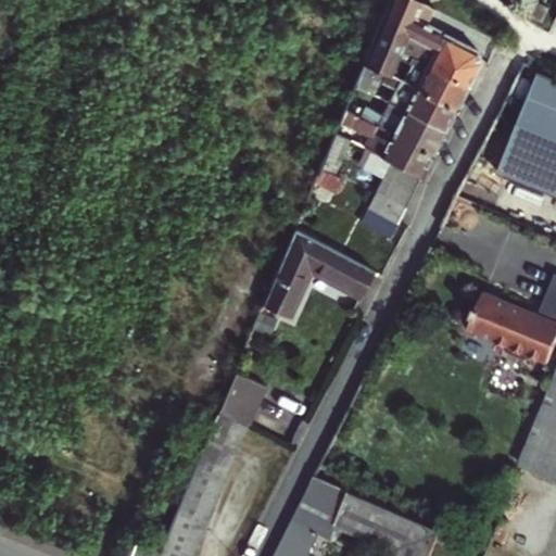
[(411,58),(416,60),(426,65),(469,87),(480,65),(477,51),(428,25),(436,8),(421,0),(390,0),(384,14),(365,62),(381,71),(388,74),(392,66),(396,58),(407,64),(411,58)]
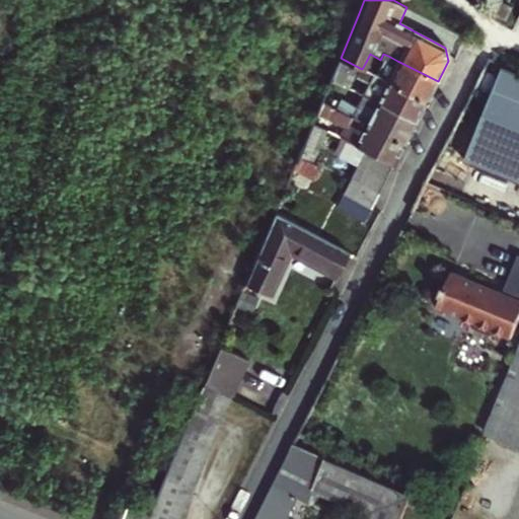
[(377,77),(386,82),(397,61),(388,56),(381,70),(377,77)]
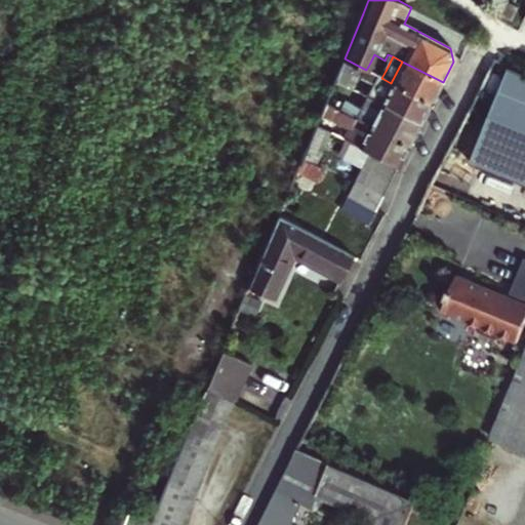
[(342,63),(335,80),(352,89),(360,67),(345,58),(342,63)]
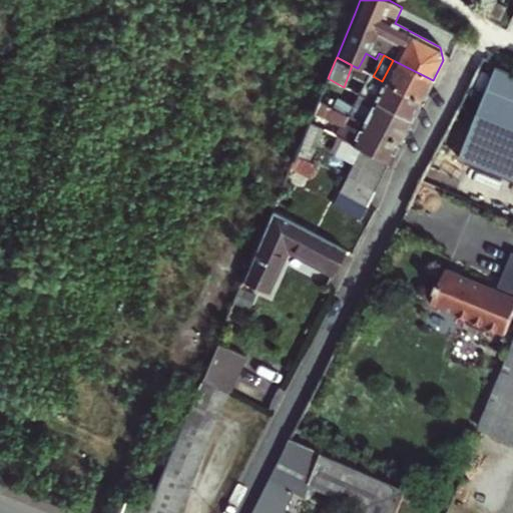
[(393,60),(382,81),(422,101),(433,80),(393,60)]
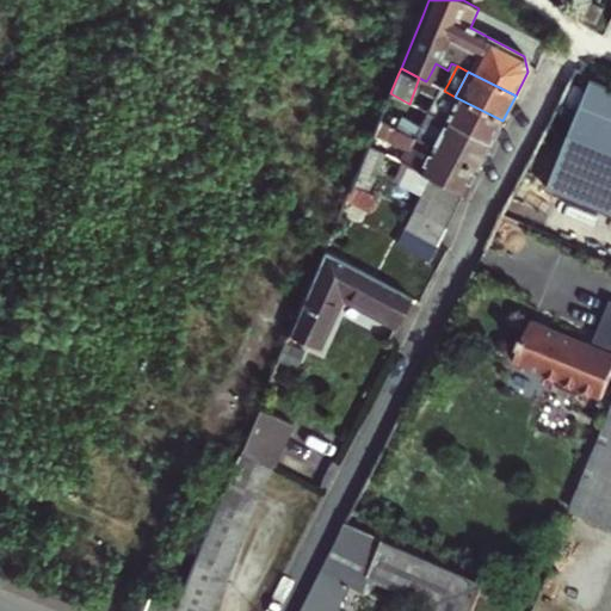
[(431,73),(426,81),(444,91),(449,82),(431,73)]
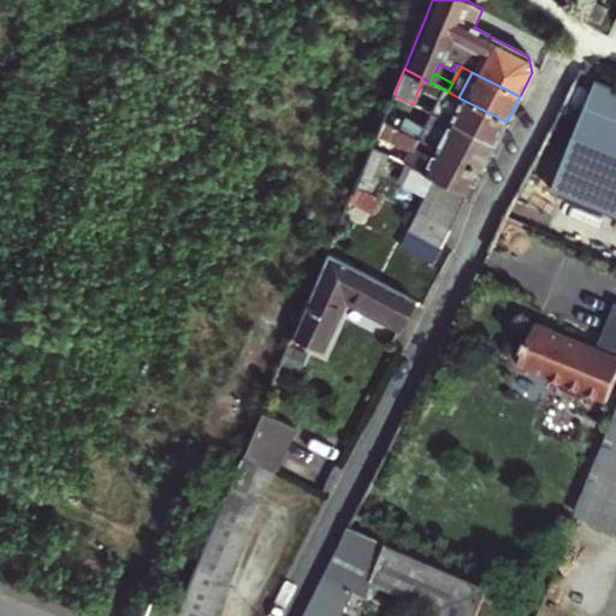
[(615,84),(600,78),(554,190),(615,217),(615,84)]
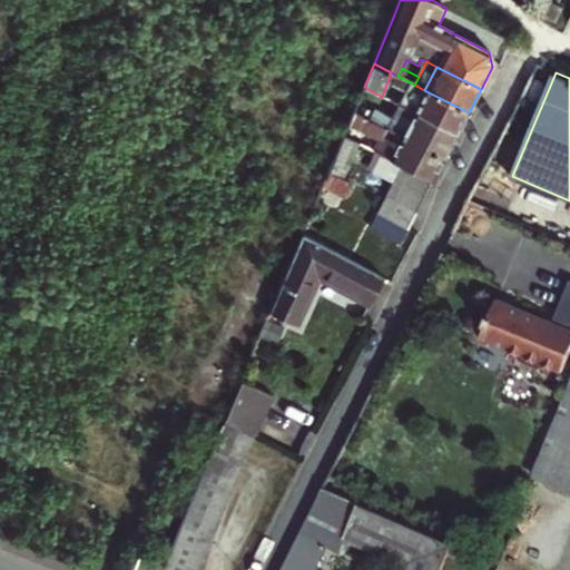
[(405,92),(399,105),(458,135),(469,112),(424,90),(414,85),(397,76),(393,85),(405,92)]
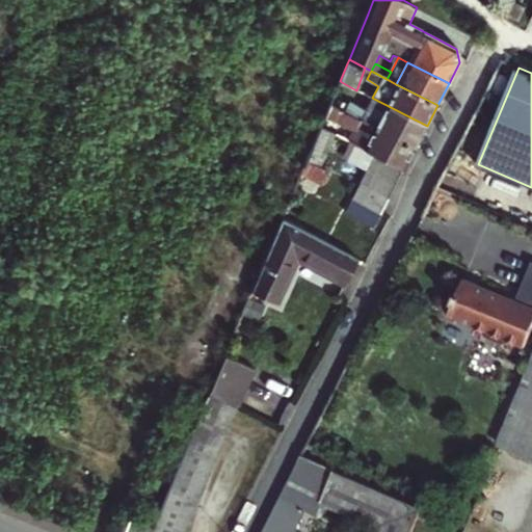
[(427,126),(372,98),(366,110),(354,104),(360,91),(356,90),(340,81),(330,105),(416,148),(427,126)]
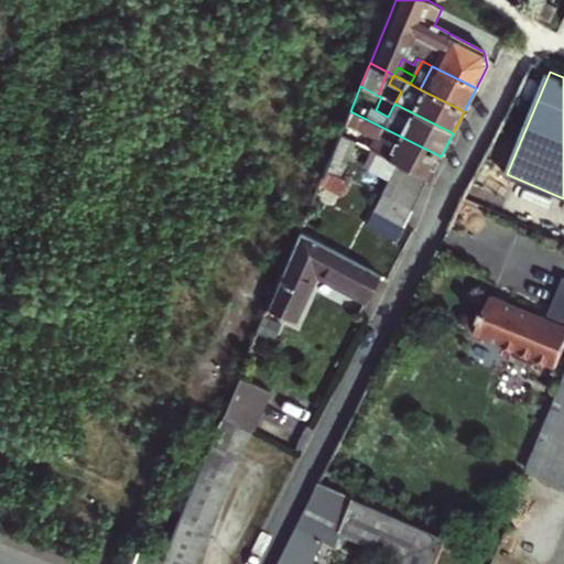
[(376,139),(370,150),(399,165),(429,181),(441,156),(350,111),(345,123),(376,139)]
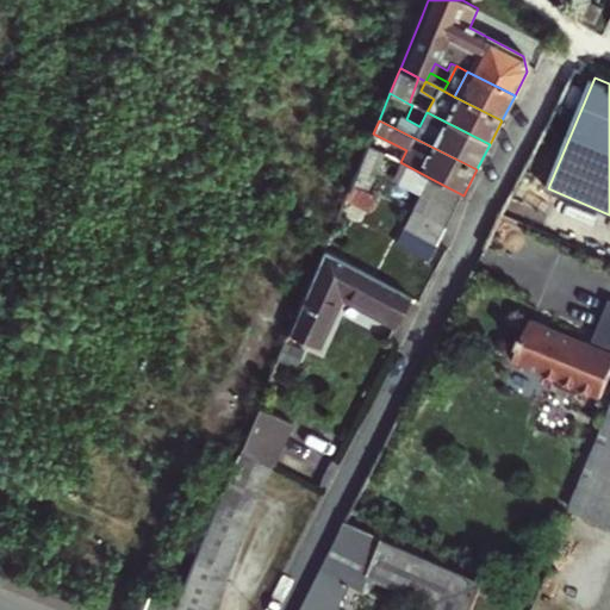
[(367,185),(381,153),(368,145),(355,178),(367,185)]
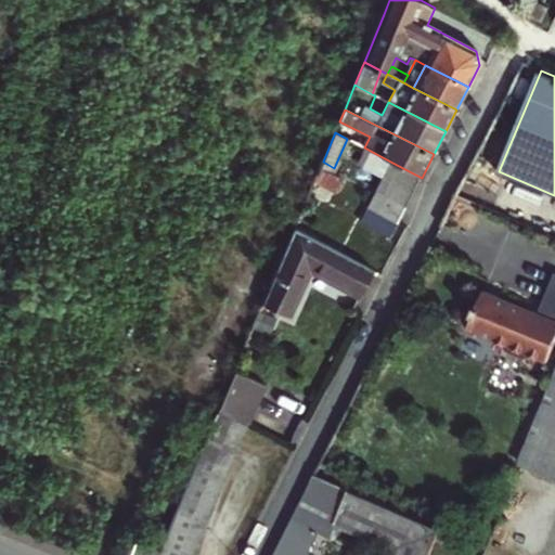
[(332,175),(334,168),(323,162),(318,176),(315,180),(335,191),(340,179),(332,175)]
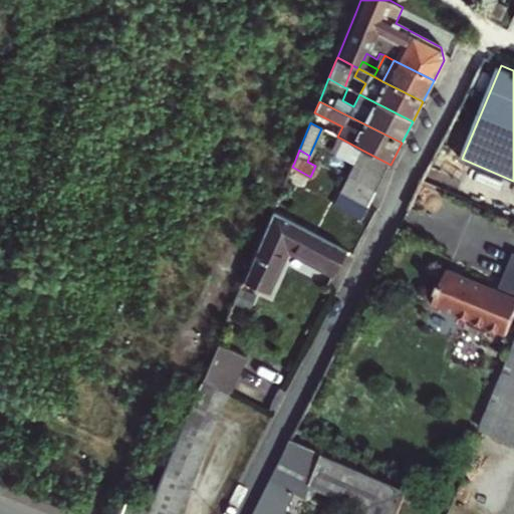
[(357,164),(383,178),(391,165),(363,151),(357,164)]
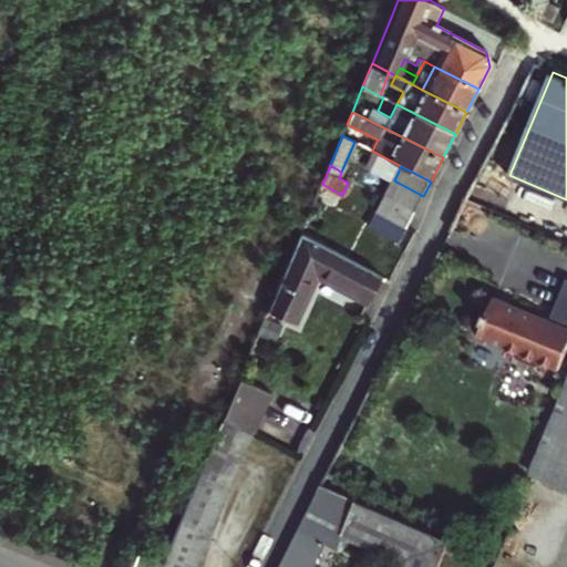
[(415,212),(423,196),(394,181),(387,196),(415,212)]
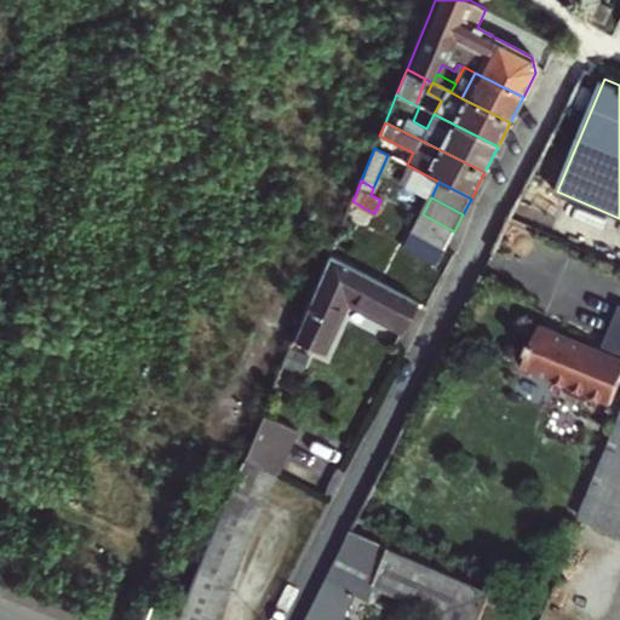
[(413,233),(445,250),(454,231),(423,214),(413,233)]
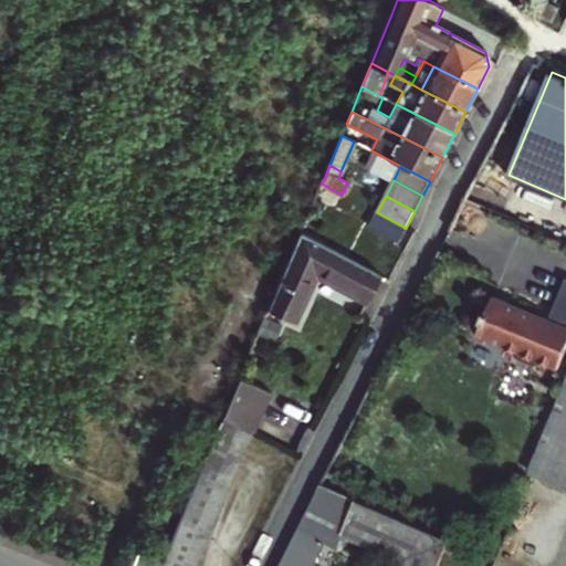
[(371,270),(301,233),(269,307),(292,318),(313,271),(358,295),(371,270)]
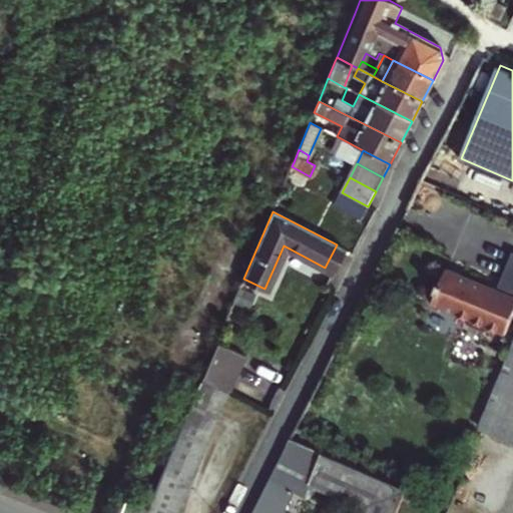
[(512,316),(512,272),(504,294),(447,270),(441,285),(440,285),(436,293),(437,293),(432,305),(471,321),(469,326),(481,331),(483,326),(505,336),(512,316)]
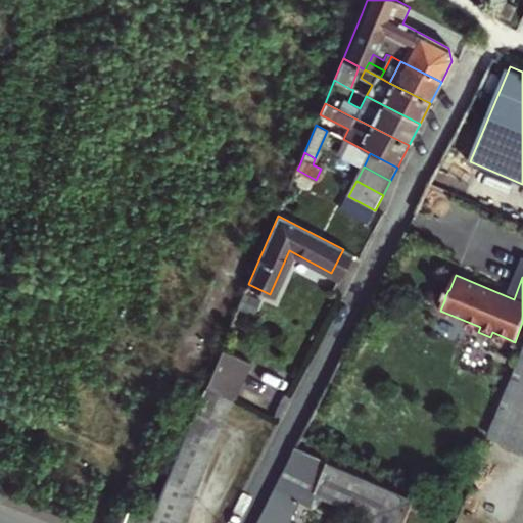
[(206,384),(232,398),(246,364),(221,351),(206,384)]
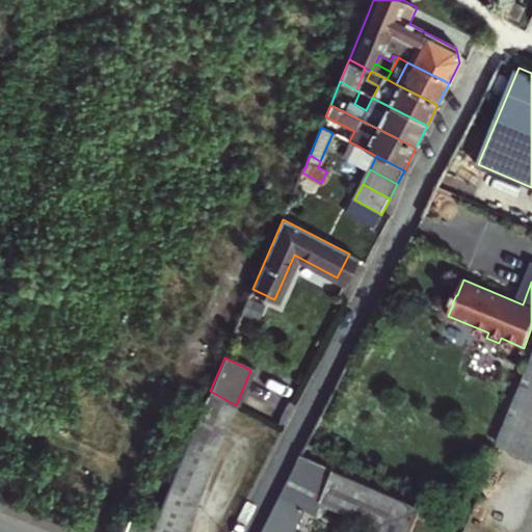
[(531,372),(501,448),(531,459),(531,372)]
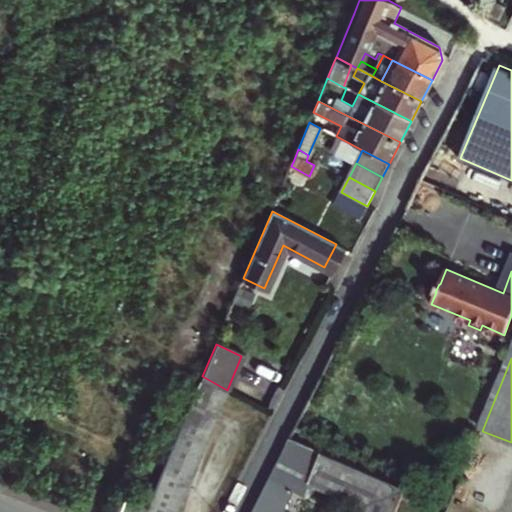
[(195,393),(150,505),(146,511),(176,511),(227,391),(201,380),(196,391),(195,393)]
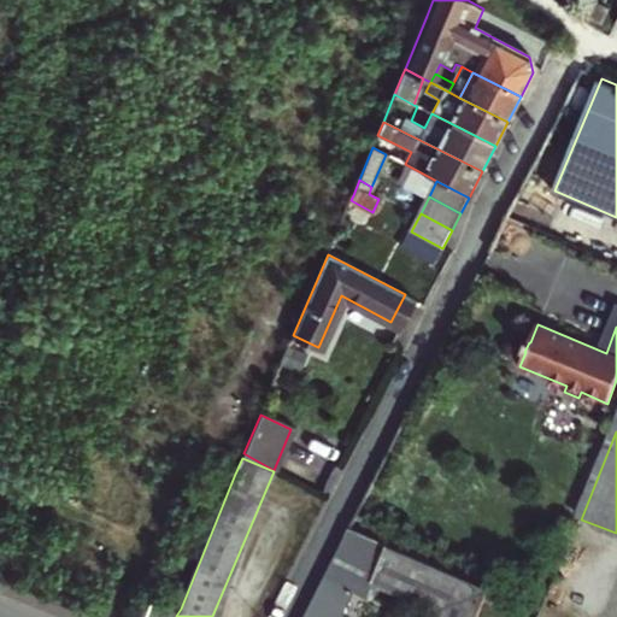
[(480,616),(492,589),(352,529),(345,544),(306,616),(339,616),(354,589),(366,594),(372,581),(424,603),(417,616),(480,616)]
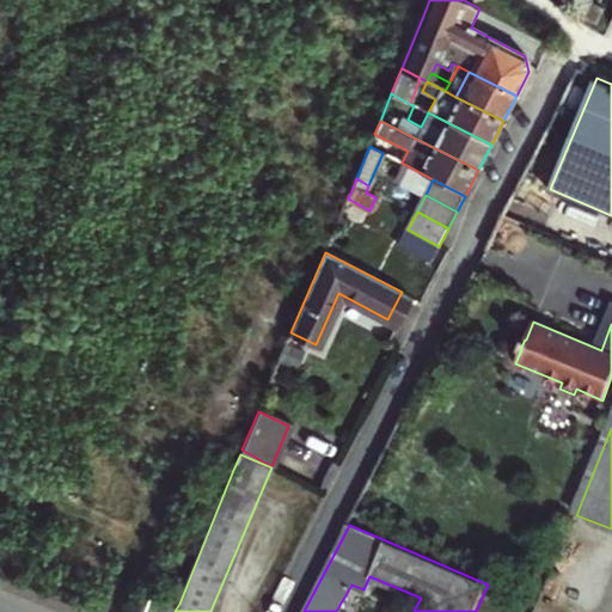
[(152,593),(144,611),(175,611),(179,604),(152,593)]
